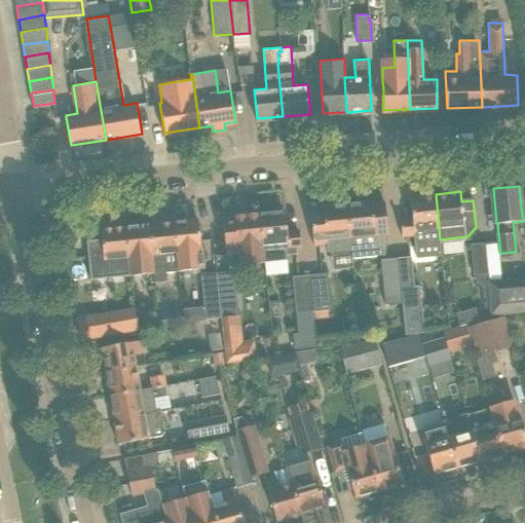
[(413,217),(401,219),(403,235),(415,234),(416,244),(417,255),(442,253),(440,241),(440,239),(439,227),(436,194),(411,196),(413,217)]
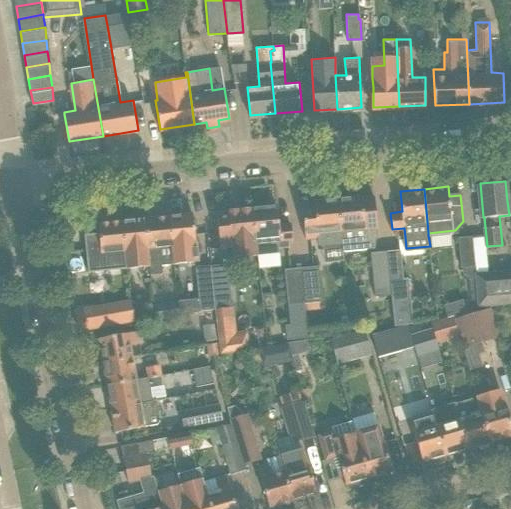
[(374,195),(362,196),(362,195),(338,197),(343,250),(375,246),(378,230),(374,195)]
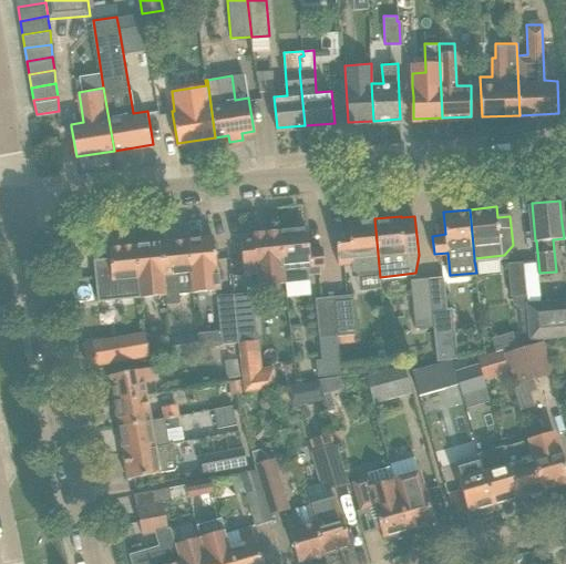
[(380,277),(374,218),(348,222),(348,223),(335,224),(339,263),(352,262),(352,267),(359,273),(379,270),(380,277)]
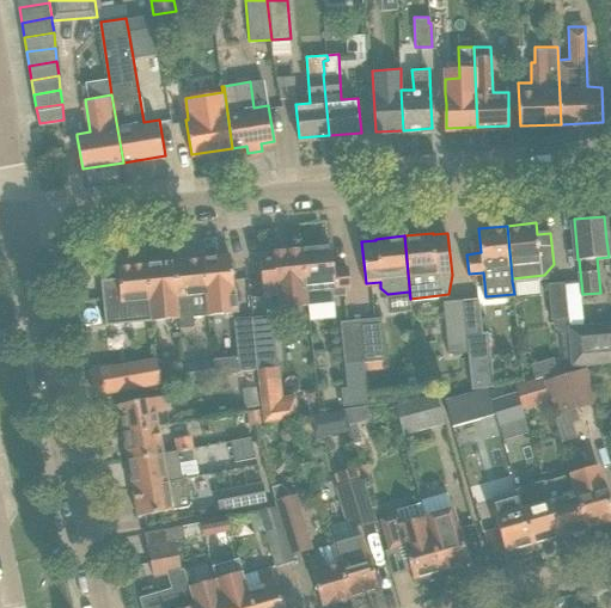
[(348,265),(334,268),(331,243),(301,246),(307,302),(309,304),(335,301),(334,295),(347,294),(346,286),(349,286),(348,265)]
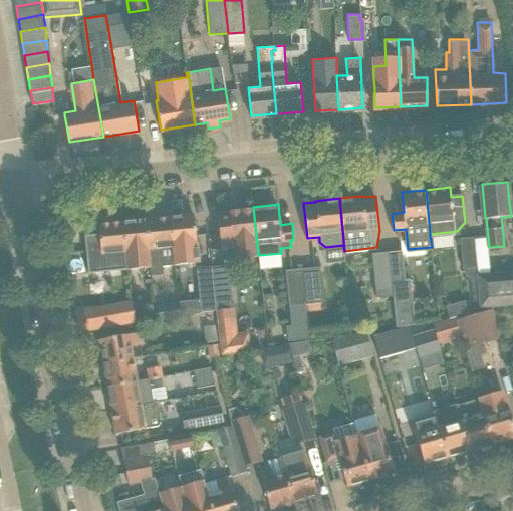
[(233,256),(258,254),(253,207),(230,209),(230,211),(218,213),(221,246),(232,245),(233,256)]
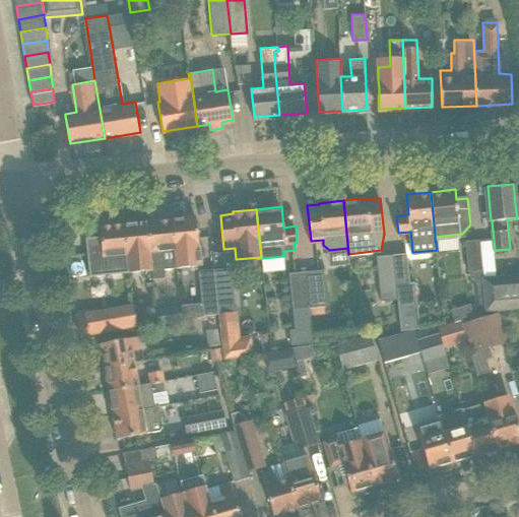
[(196,215),(172,217),(175,251),(176,266),(203,264),(201,245),(199,246),(196,215)]
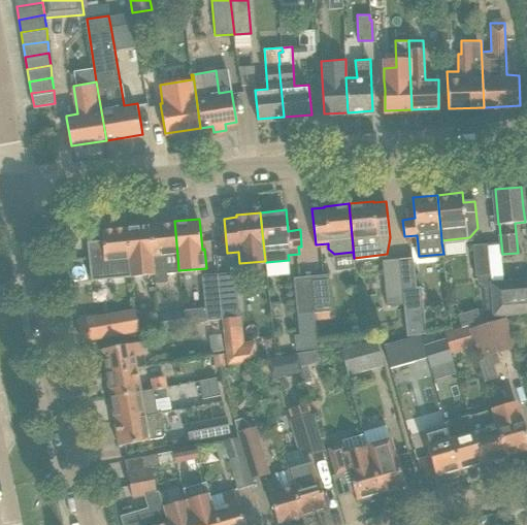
[(178,270),(177,255),(174,221),(150,224),(154,272),(155,283),(167,282),(166,271),(178,270)]
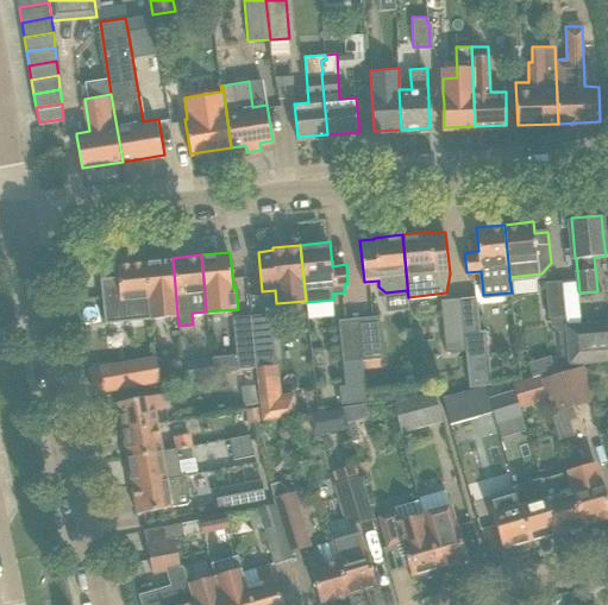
[(145,260),(151,314),(150,314),(150,316),(151,316),(177,314),(173,258),(145,260)]
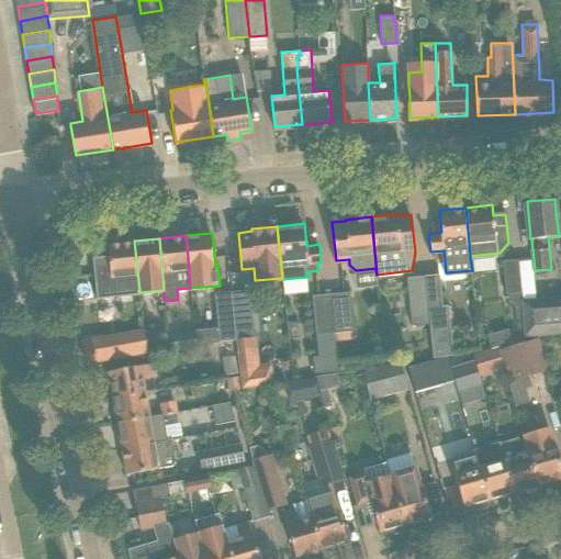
[(139,290),(134,241),(108,243),(109,254),(93,256),(97,298),(141,293),(139,292),(138,292),(138,290),(139,290)]
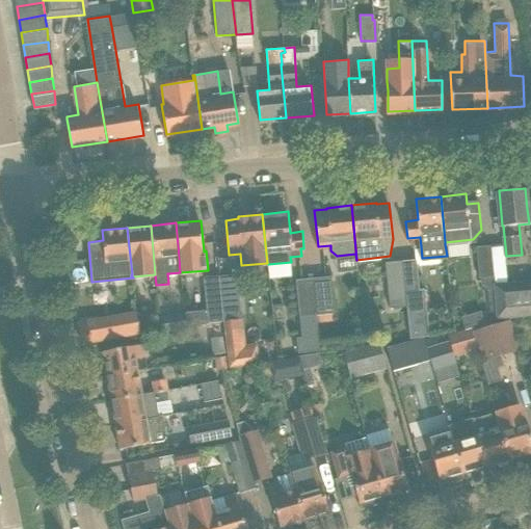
[(494,284),(492,244),(476,245),(478,276),(482,276),(482,287),(494,287),(494,284)]
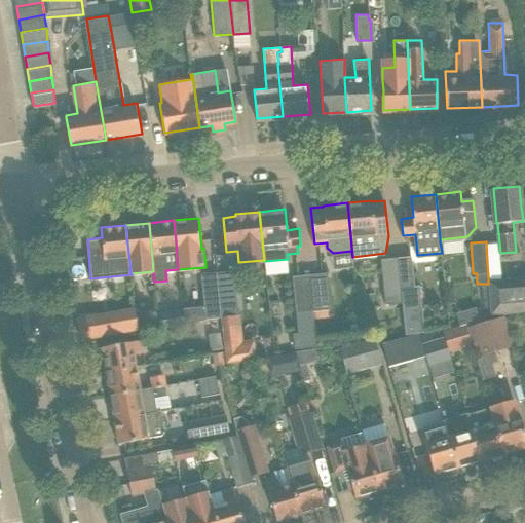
[(411,256),(397,257),(400,289),(401,289),(402,302),(405,331),(423,330),(419,285),(414,285),(411,256)]
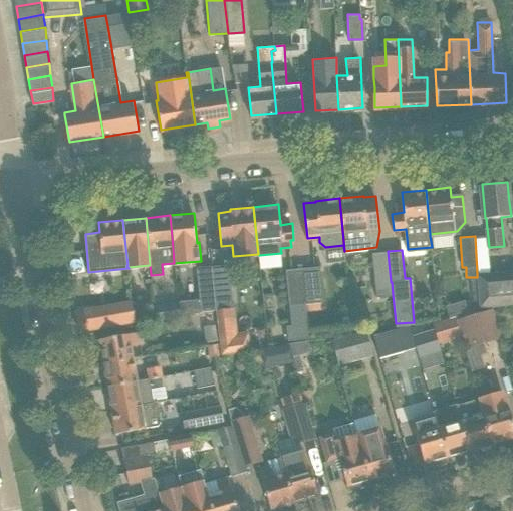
[(392,282),(391,282),(388,251),(372,253),(376,296),(393,295),(392,282)]
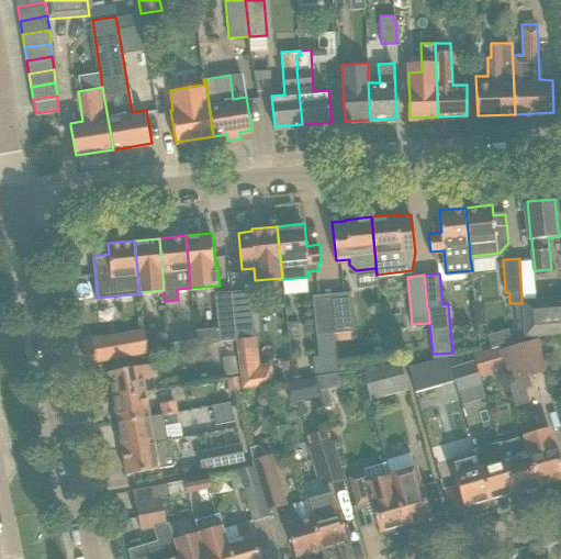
[(237,339),(254,337),(249,289),(233,291),(237,337),(237,339)]
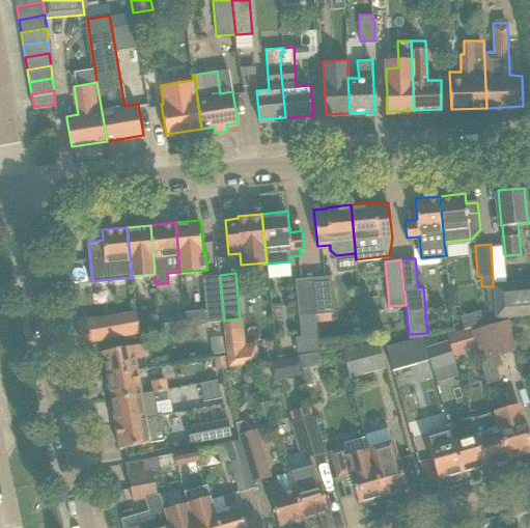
[(224,321),(224,318),(220,275),(202,276),(207,322),(224,321)]
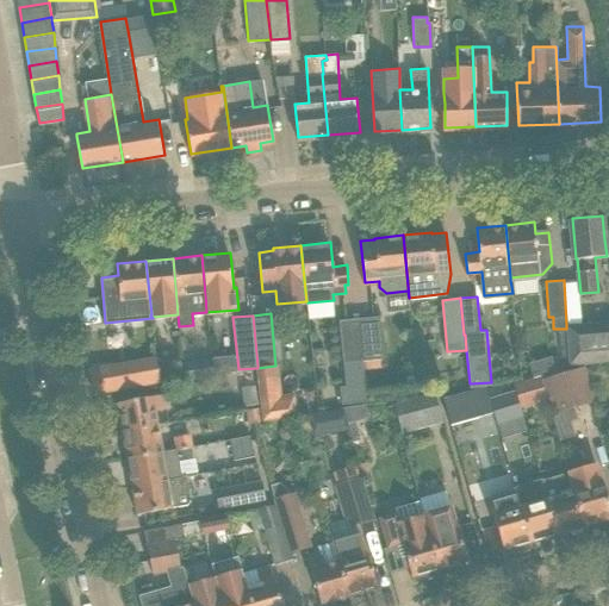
[(379,316),(359,318),(364,360),(380,357),(384,357),(379,316)]
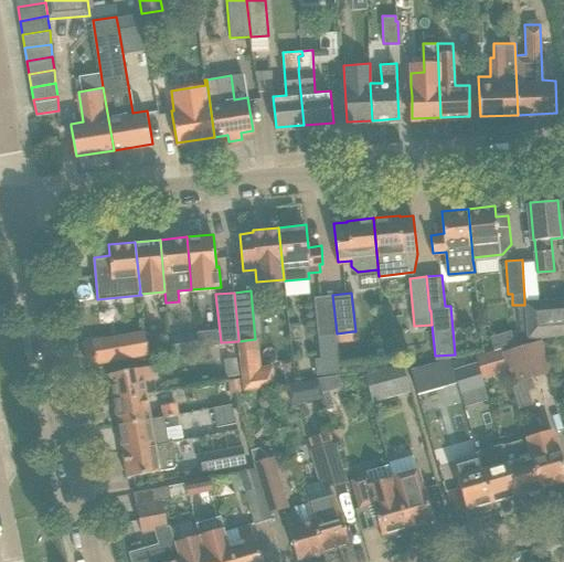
[(332,295),(315,296),(319,335),(321,356),(316,356),(317,372),(340,370),(338,342),(337,333),(332,295)]
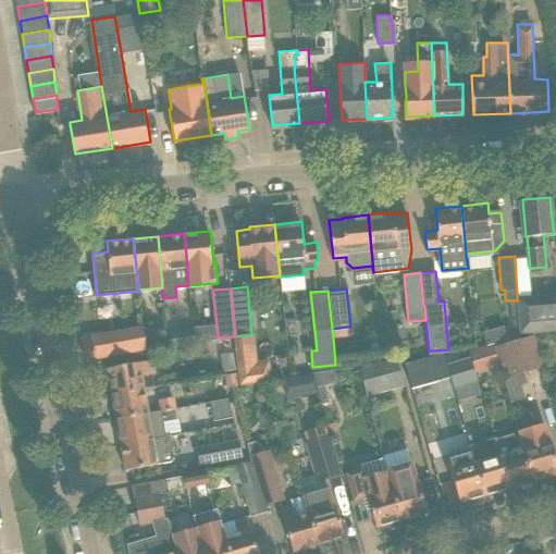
[(519,332),(555,329),(555,294),(517,297),(517,300),(519,332)]
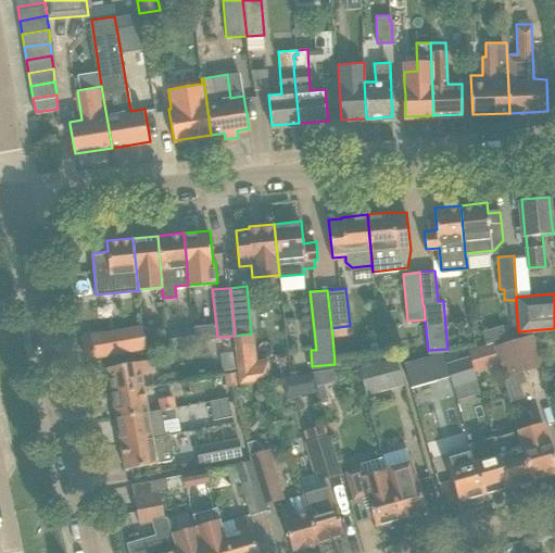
[(191,326),(176,328),(179,346),(194,343),(191,326)]
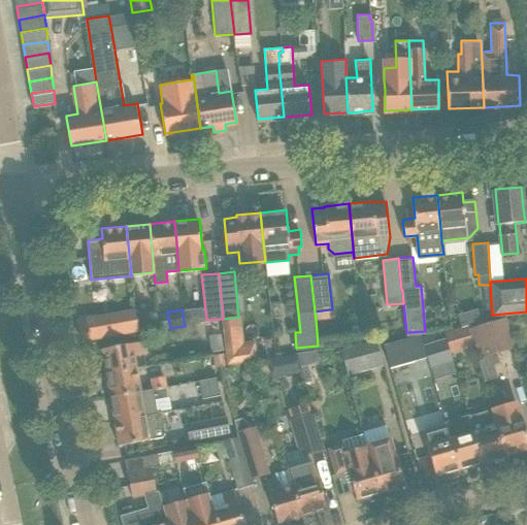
[(134,312),(97,319),(100,334),(137,328),(134,312)]
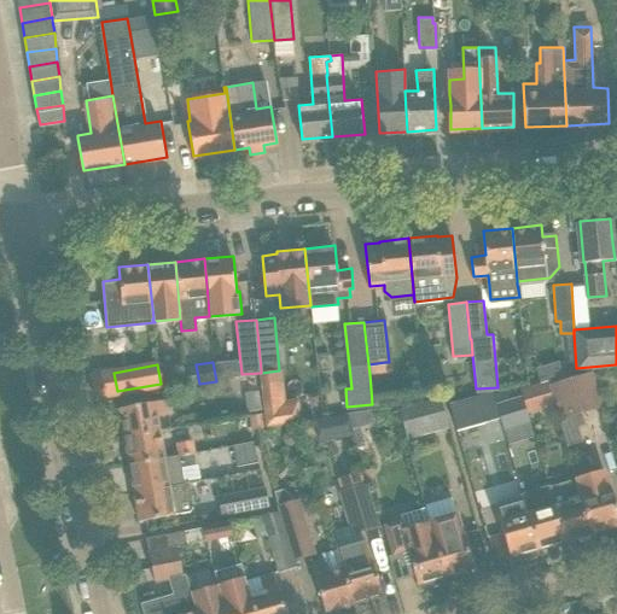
[(607,366),(593,370),(597,385),(605,381),(610,374),(607,366)]
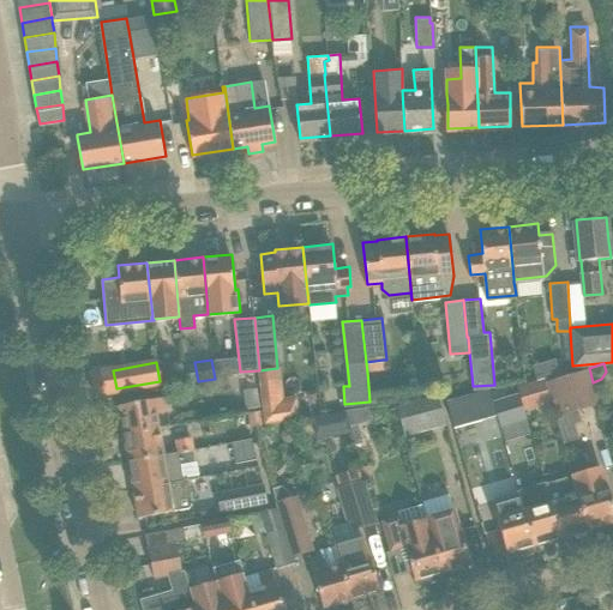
[(184,366),(169,367),(170,378),(185,375),(184,366)]
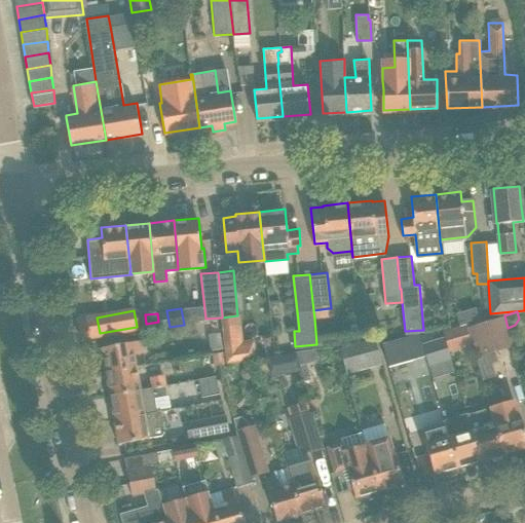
[(475,357),(513,345),(508,328),(504,315),(503,315),(465,327),(469,336),(475,357)]
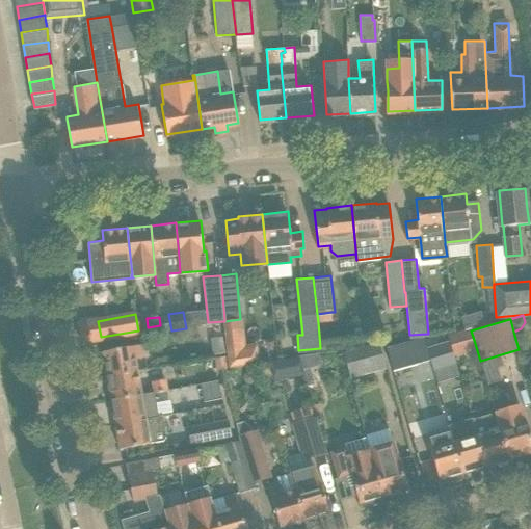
[(466,329),(448,335),(449,336),(454,352),(461,350),(460,344),(474,340),(471,331),(471,328),(466,329)]
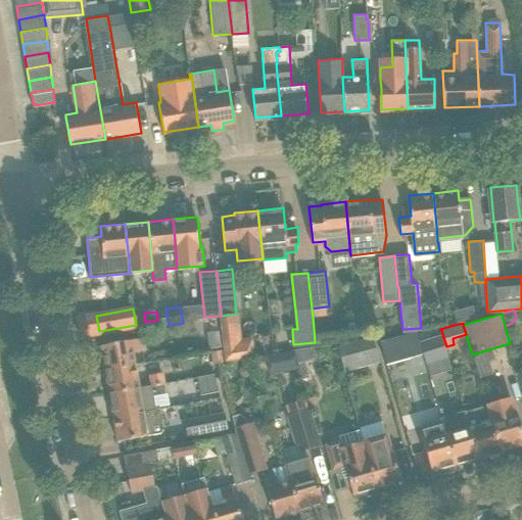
[(219,329),(207,330),(209,345),(221,343),(219,329)]
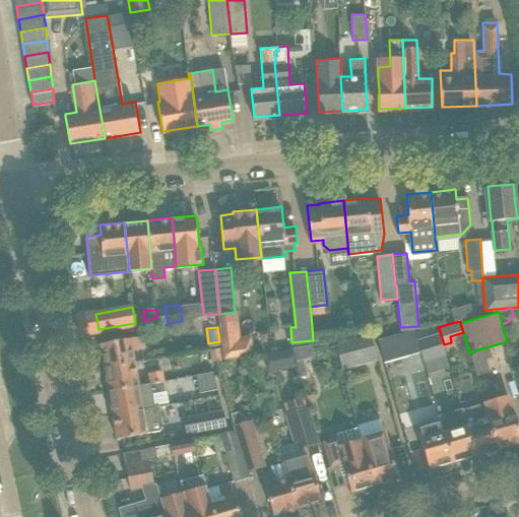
[(413,328),(378,339),(384,361),(419,350),(413,328)]
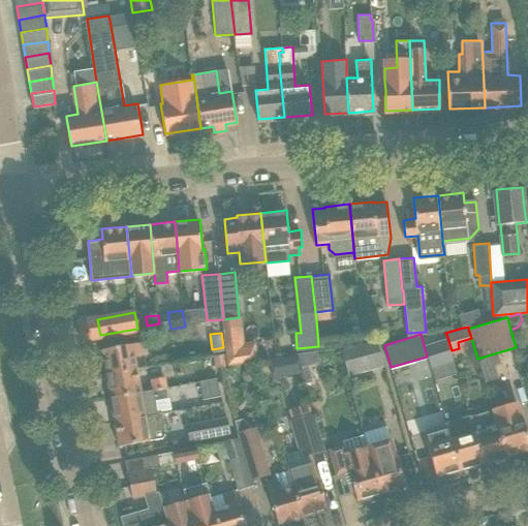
[(446,334),(429,340),(436,365),(454,360),(452,350),(446,334)]
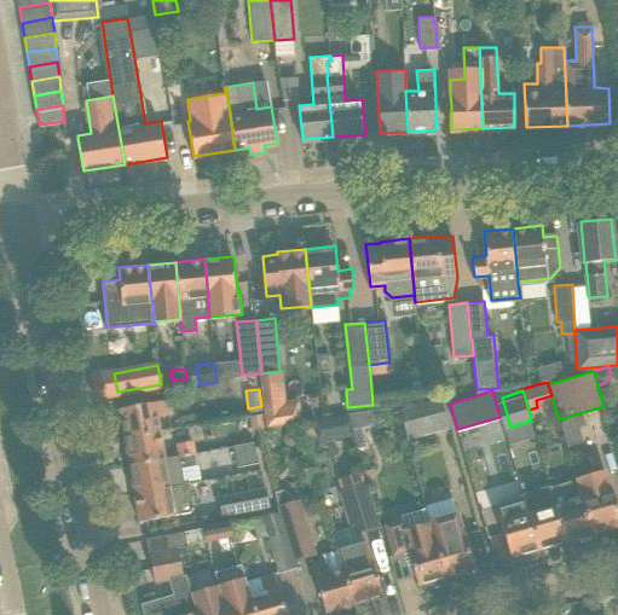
[(408,439),(449,427),(440,396),(399,408),(408,439)]
